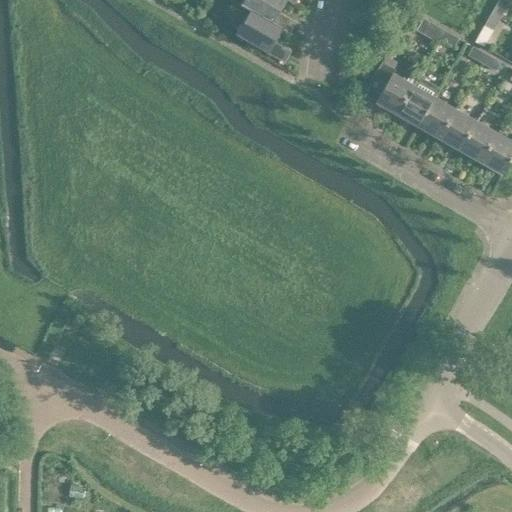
[(277,12),(284,0),(231,0),(231,1),(246,10),(280,29),(288,34),(295,22),(277,12)]
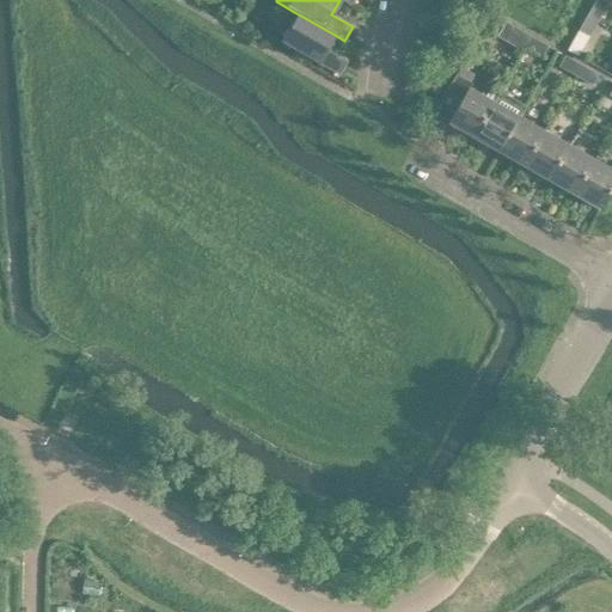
[(607,0),(594,0),(587,14),(598,20),(607,4),(606,4),(607,0)]
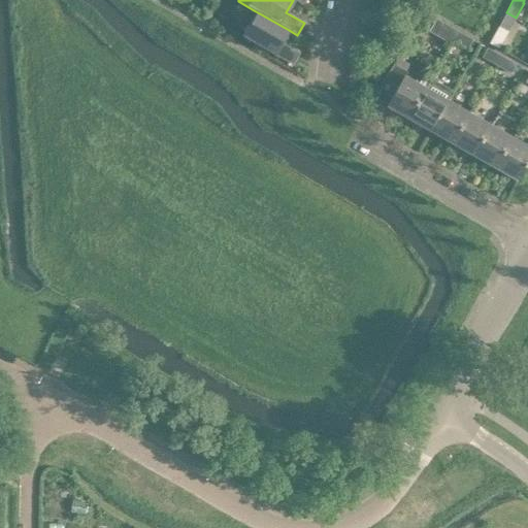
[(282,43),(289,30),(254,10),(241,32),(235,28),(233,32),(292,65),(298,53),(282,43)]
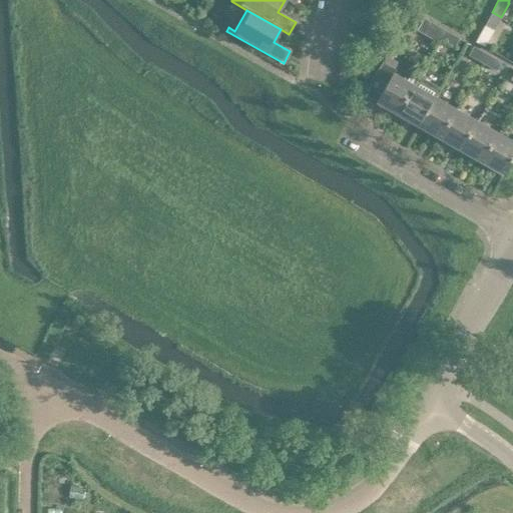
[(425,33),(438,40),(444,31),(430,24),(409,12),(406,19),(426,30),(425,33)]
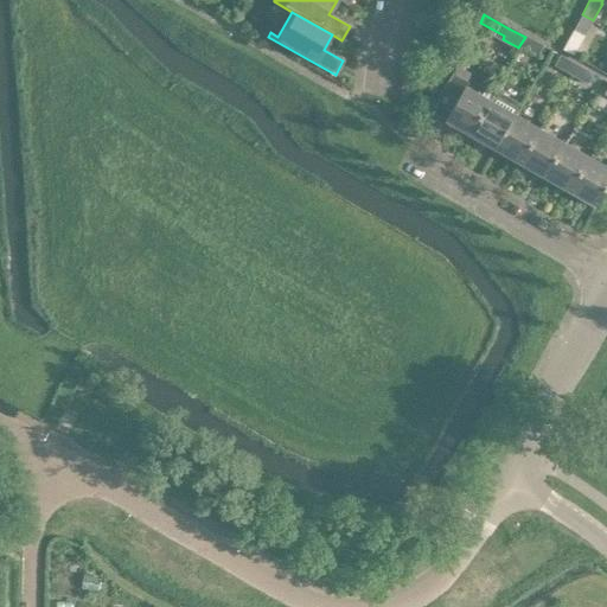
[(593,20),(582,14),(572,32),(573,32),(561,51),(569,57),(581,37),(582,38),(593,20)]
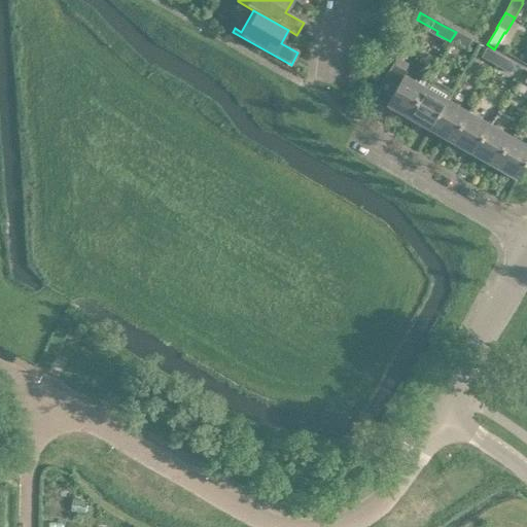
[(456,32),(450,41),(465,50),(470,41),(456,32)]
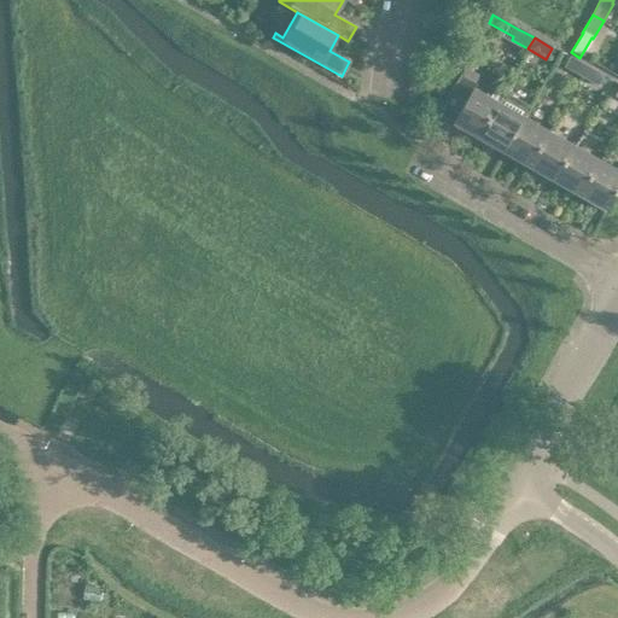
[(586,66),(569,58),(563,69),(578,77),(586,66)]
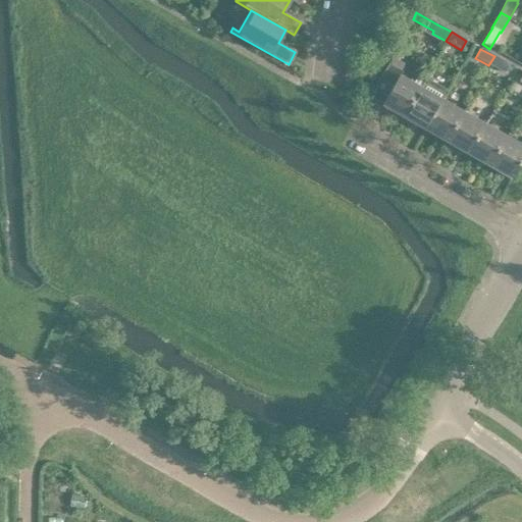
[(509,65),(494,56),(488,65),(504,74),(509,65)]
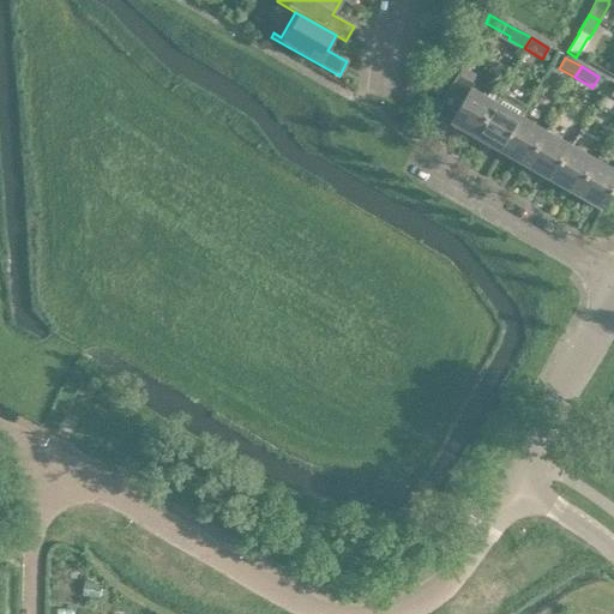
[(439,106),(453,114),(447,124),(473,138),(498,96),(489,91),(485,100),(469,90),(473,85),(456,76),(439,106)]
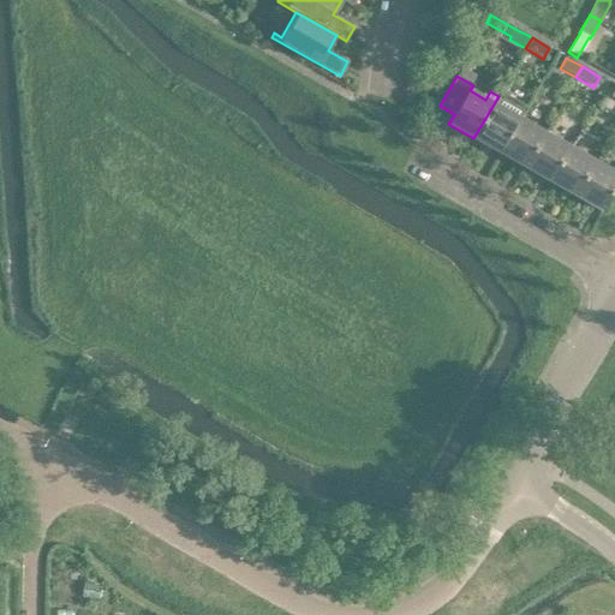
[(499,96),(473,138),(499,153),(519,119),(525,108),(500,94),(499,96)]
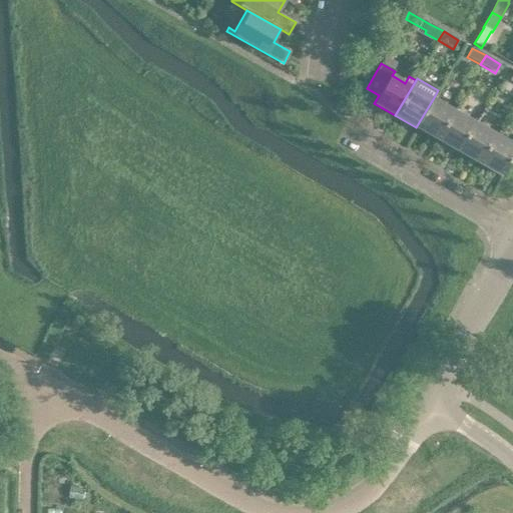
[(433,99),(416,127),(437,139),(454,111),(433,99)]
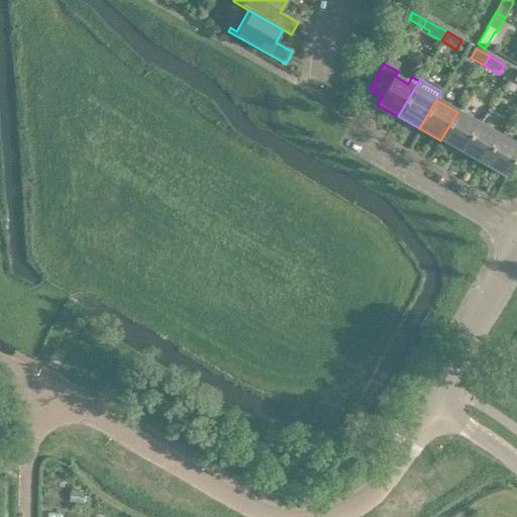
[(457,112),(440,140),(461,152),(479,124),(457,112)]
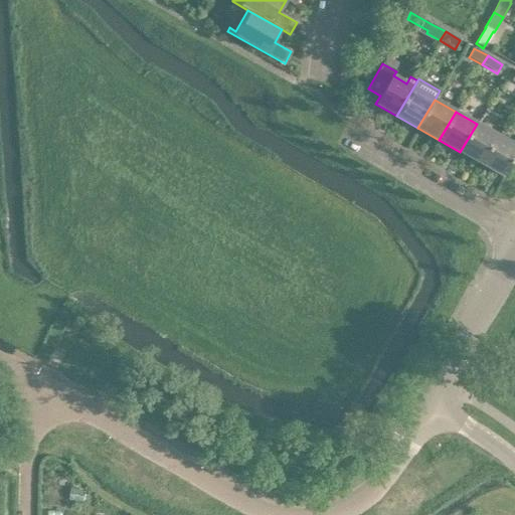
[(477,124),(460,152),(481,164),(498,136),(477,124)]
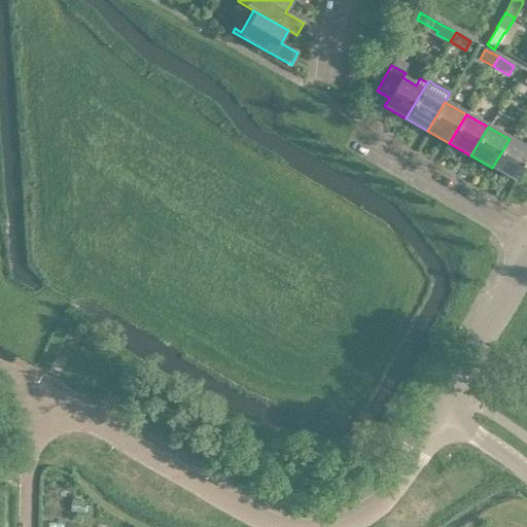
[(526,148),(510,139),(492,168),(515,181),(526,160),(526,148)]
